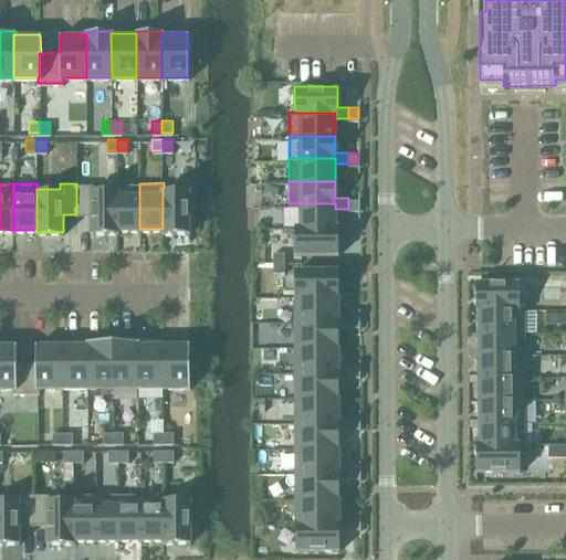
[(117,188),(116,188),(93,189),(93,183),(76,183),(76,214),(91,213),(91,232),(118,232),(118,229),(117,229),(117,188)]
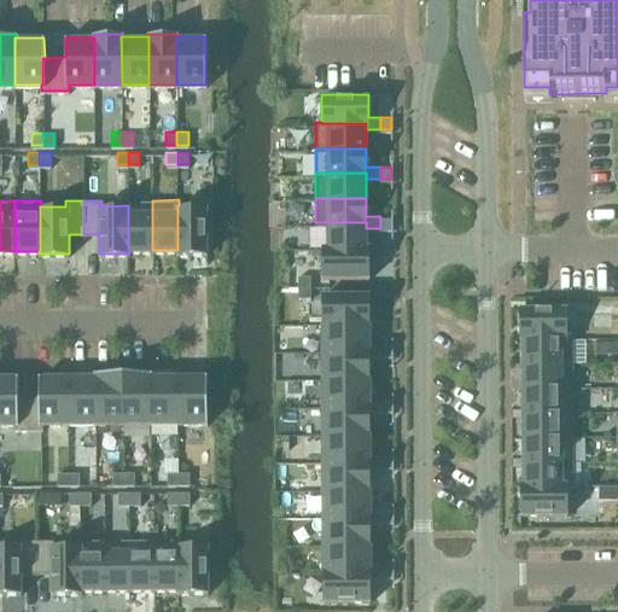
[(152,250),(152,200),(126,200),(127,205),(128,205),(128,250),(129,250),(152,250)]
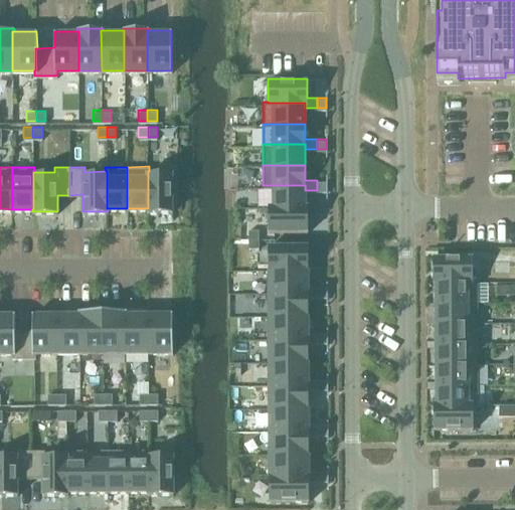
[(172,171),(149,171),(148,171),(148,208),(147,208),(147,211),(172,211),(172,171)]
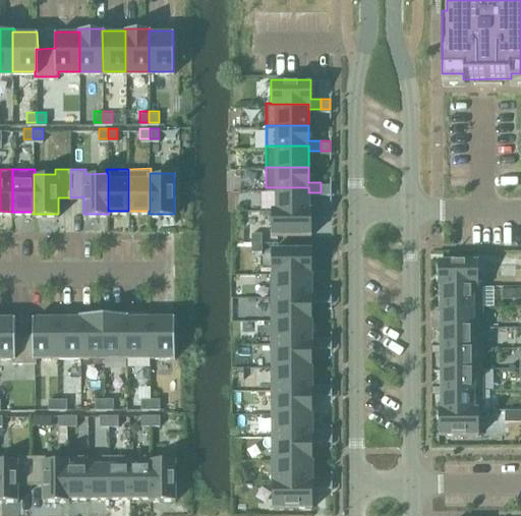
[(331,182),(321,182),(321,192),(331,192),(331,182)]
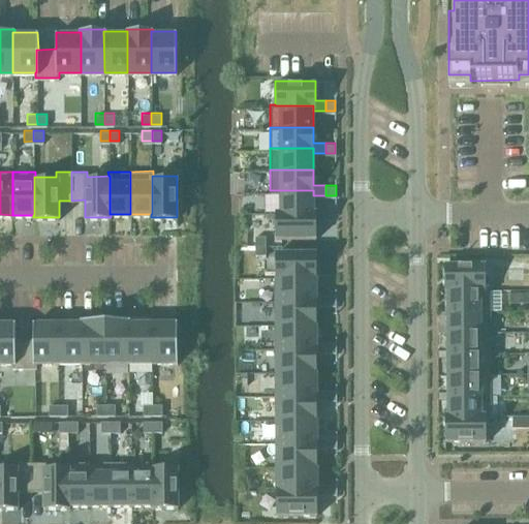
[(313,190),(280,190),(280,210),(280,211),(313,211),(313,210),(313,195),(313,190)]
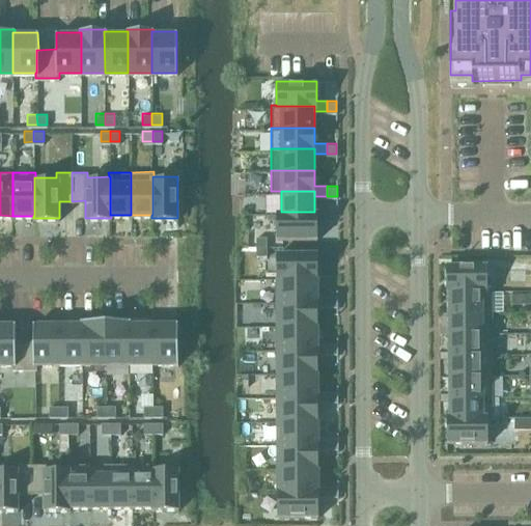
[(281,211),(276,211),(276,238),(317,238),(317,211),(314,211),(314,212),(281,212),(281,211)]
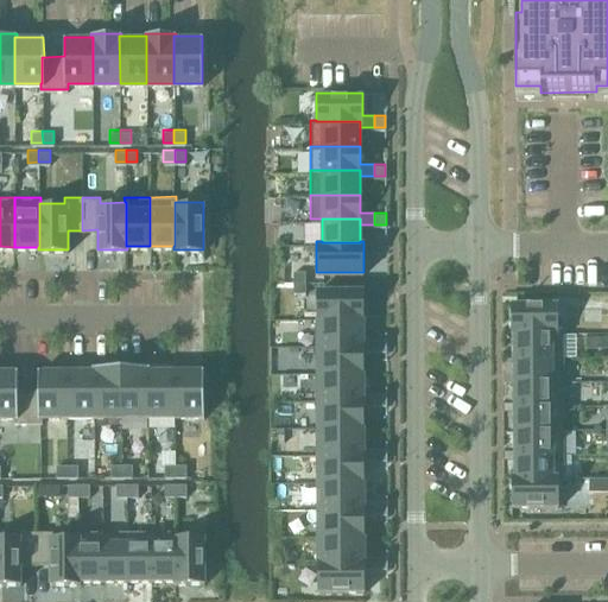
[(305,280),(305,270),(293,270),(293,280),(305,280)]
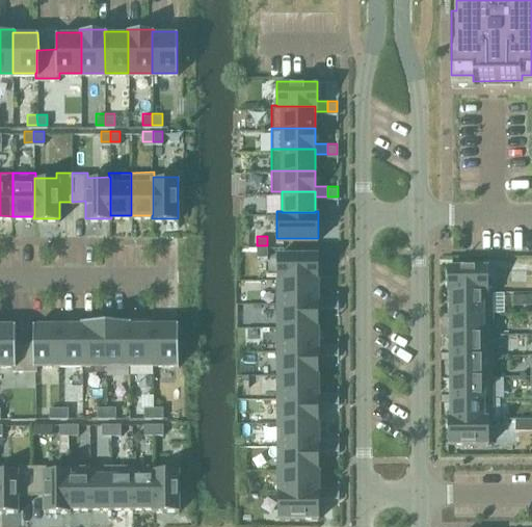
[(267,255),(267,245),(257,245),(257,255),(267,255)]
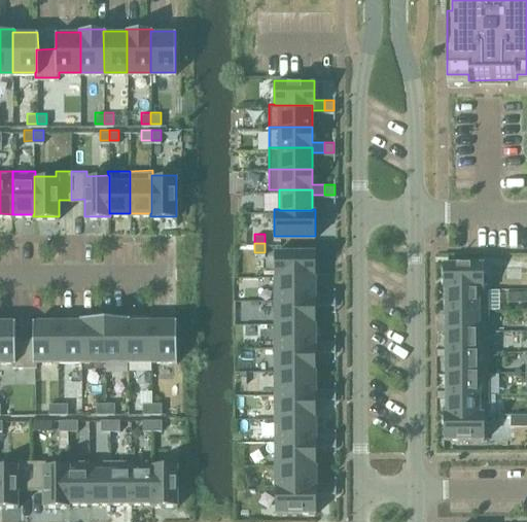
[(274,250),(274,275),(315,275),(315,250),(274,250)]
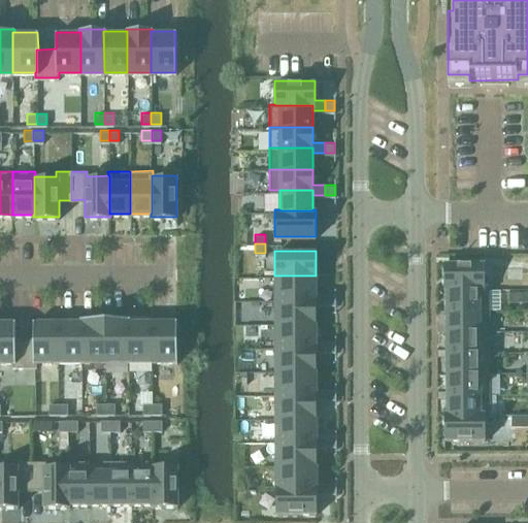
[(443,288),(447,288),(447,286),(485,286),(485,285),(485,261),(443,261),(443,288)]
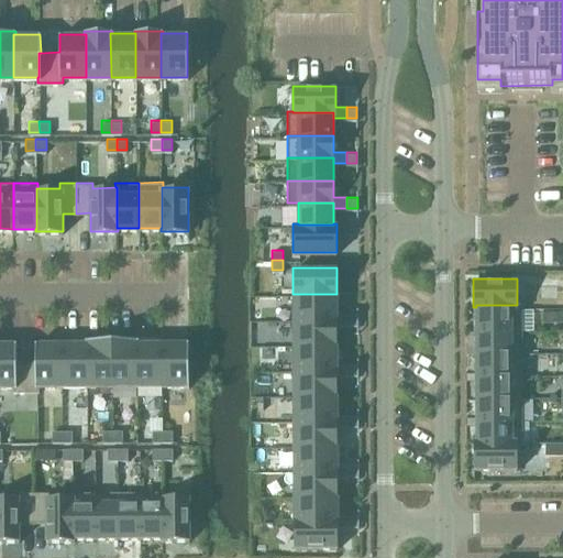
[(337,314),(337,294),(293,294),(294,319),(337,319),(337,324),(346,324),(346,314),(337,314)]
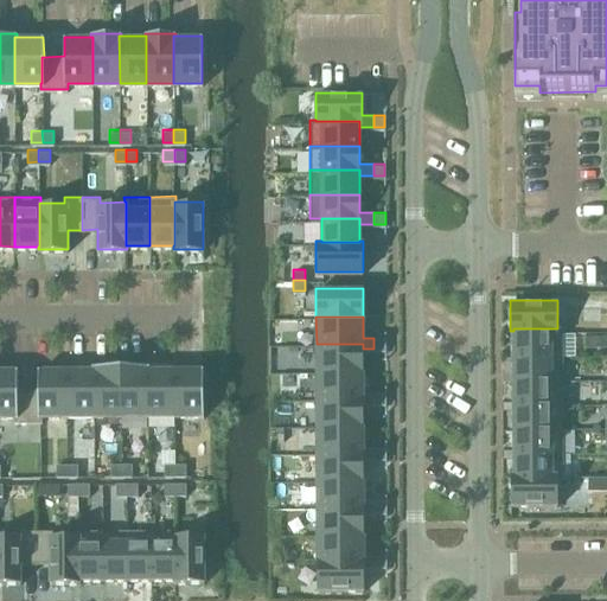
[(563,327),(557,327),(557,328),(513,328),(513,331),(513,353),(563,353),(563,327)]
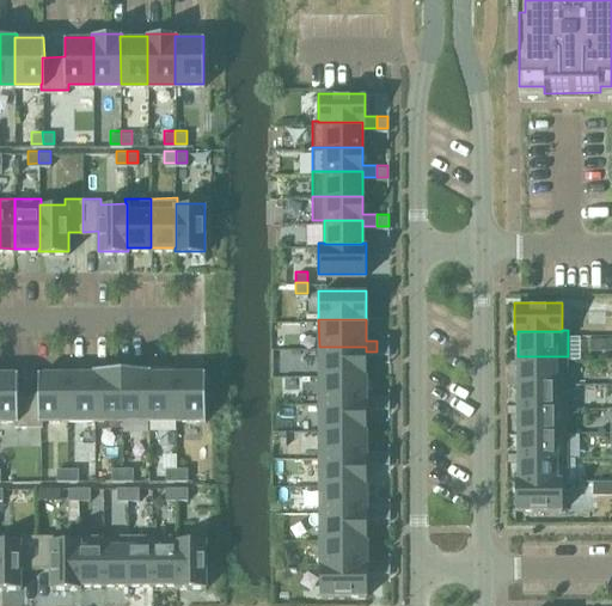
[(611,335),(592,335),(592,347),(611,347),(611,335)]
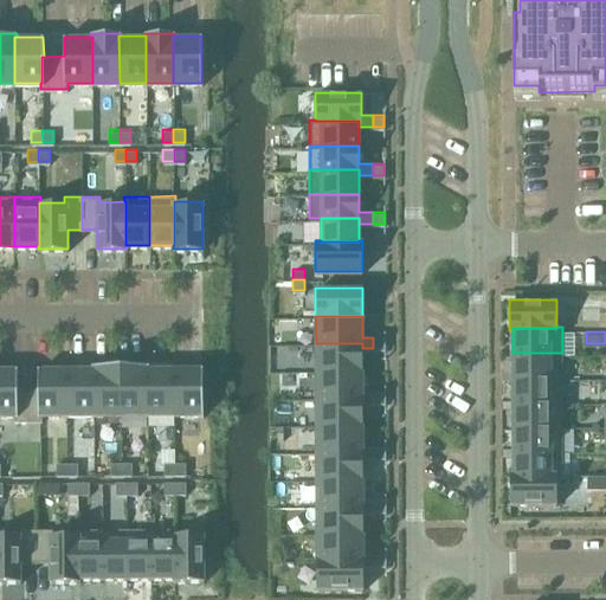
[(385,337),(373,337),(373,348),(385,348),(385,337)]
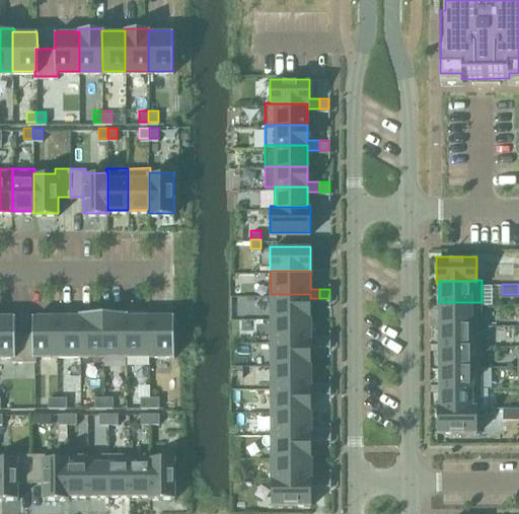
[(310,316),(310,298),(310,294),(271,294),(271,316),(310,316)]
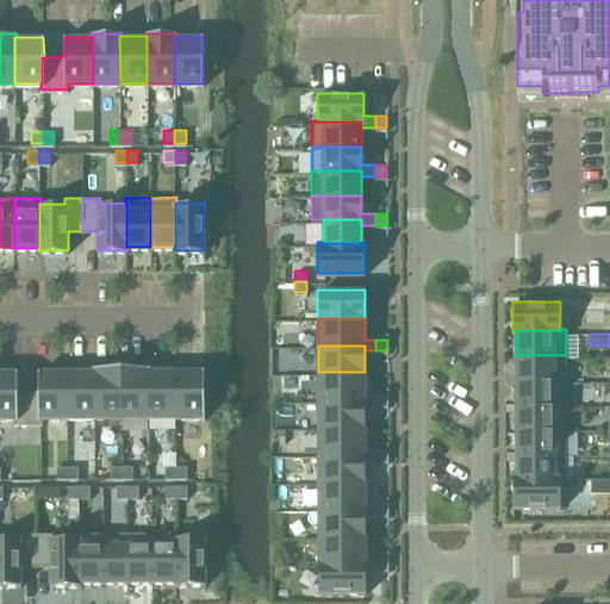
[(566,379),(566,355),(516,355),(516,379),(566,379)]
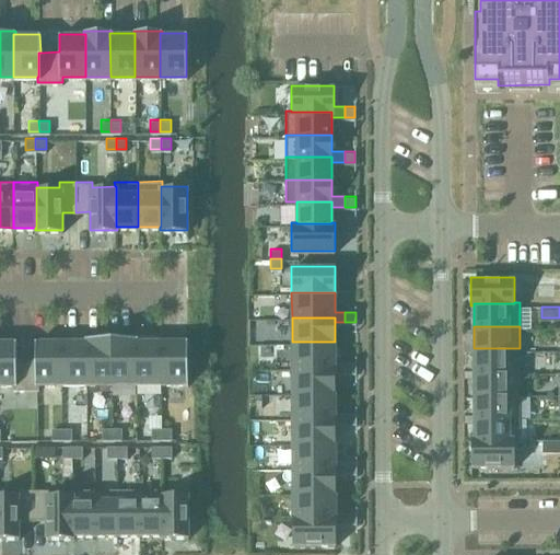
[(112,383),(112,337),(84,337),(84,340),(86,340),(86,383),(112,383)]
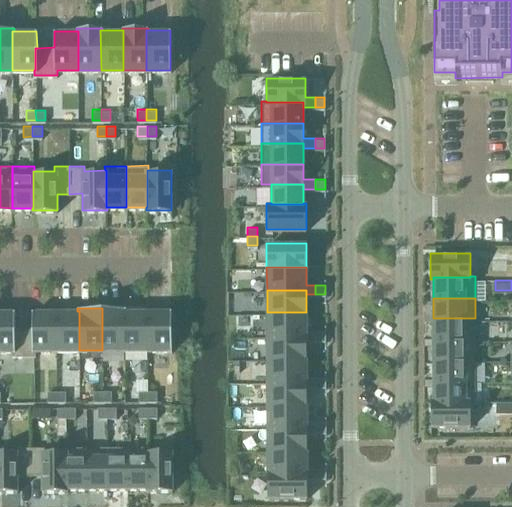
[(124,310),(126,310),(126,308),(102,308),(102,350),(124,350),(124,310)]
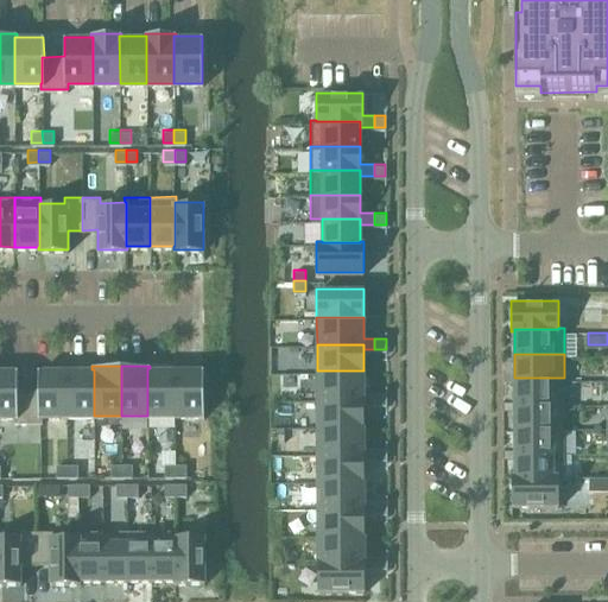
[(39,390),(38,390),(18,390),(18,369),(0,368),(0,416),(14,416),(14,422),(42,422),(42,416),(39,416),(39,390)]
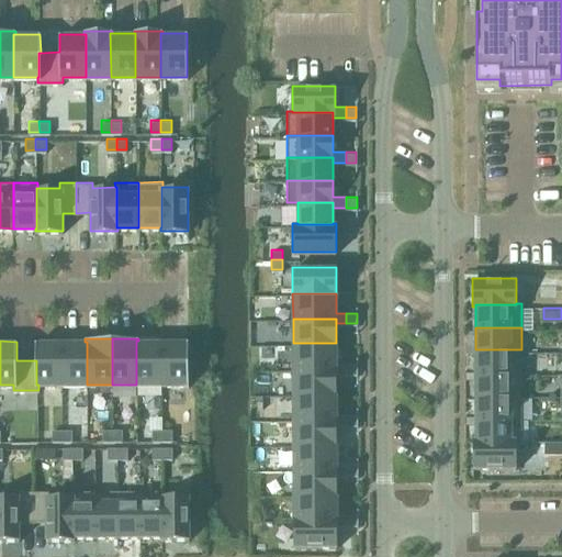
[(161,385),(161,341),(138,341),(136,341),(136,385),(161,385)]
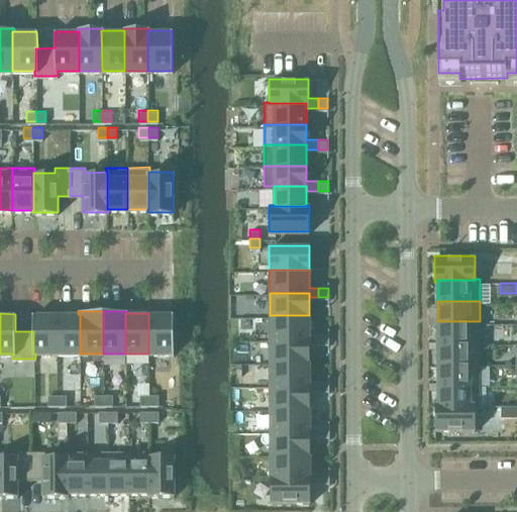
[(173,313),(148,313),(148,353),(173,353),(173,313)]
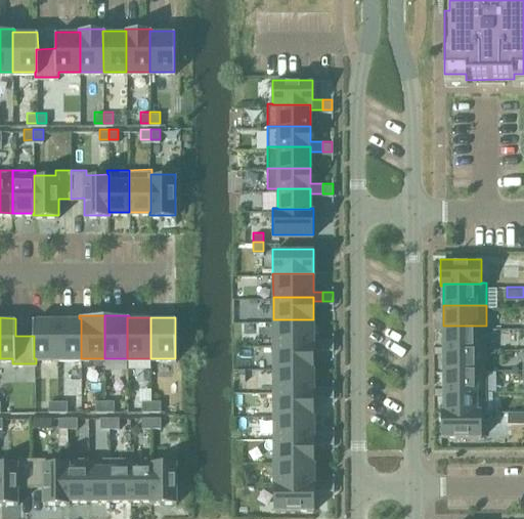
[(57,358),(57,318),(33,318),(33,336),(34,336),(34,358),(36,358),(57,358)]
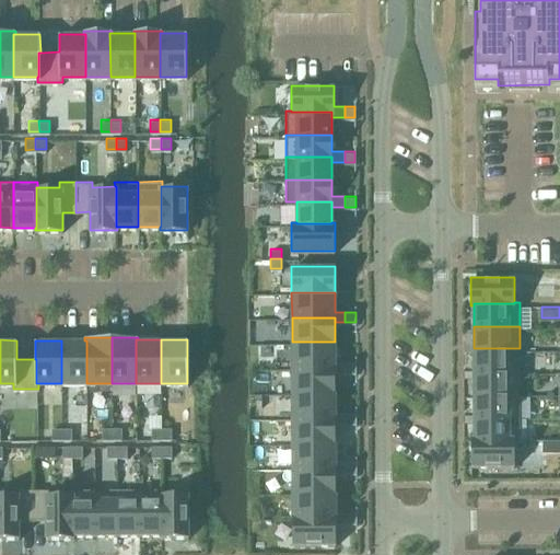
[(86,340),(84,340),(61,340),(61,383),(86,383),(86,340)]
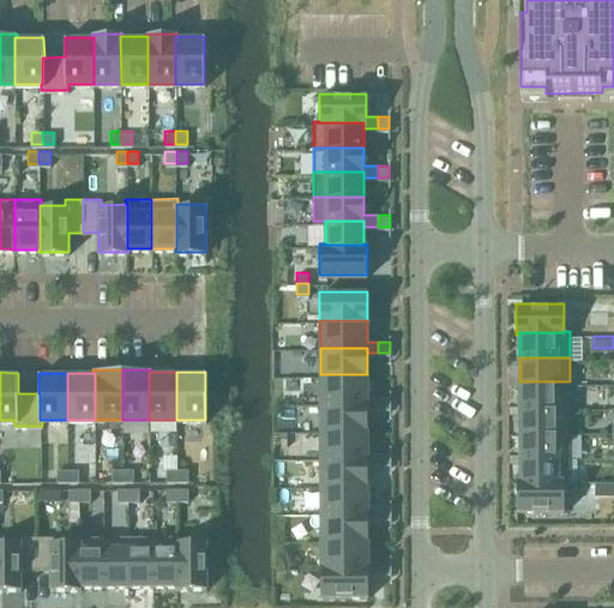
[(367,396),(367,374),(320,374),(320,402),(367,402),(367,408),(379,408),(379,396),(367,396)]
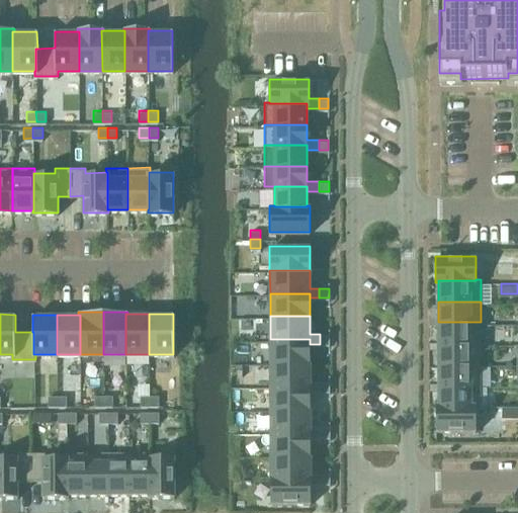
[(481,343),(481,322),(438,322),(438,343),(481,343)]
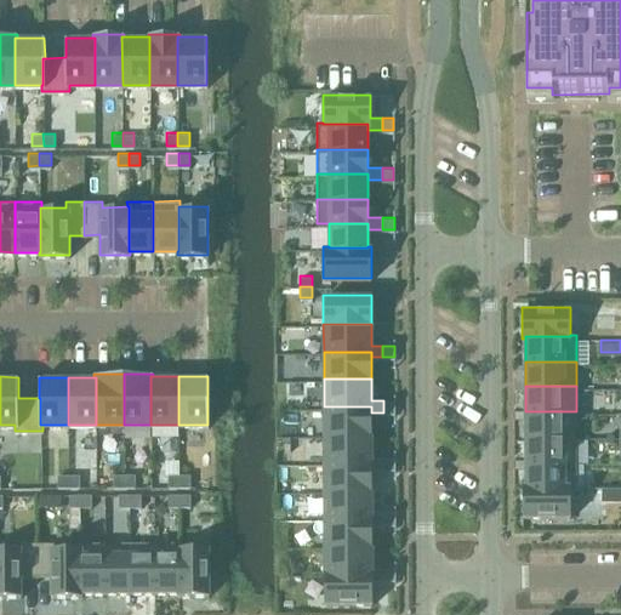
[(394,400),(383,400),(383,413),(394,413),(394,400)]
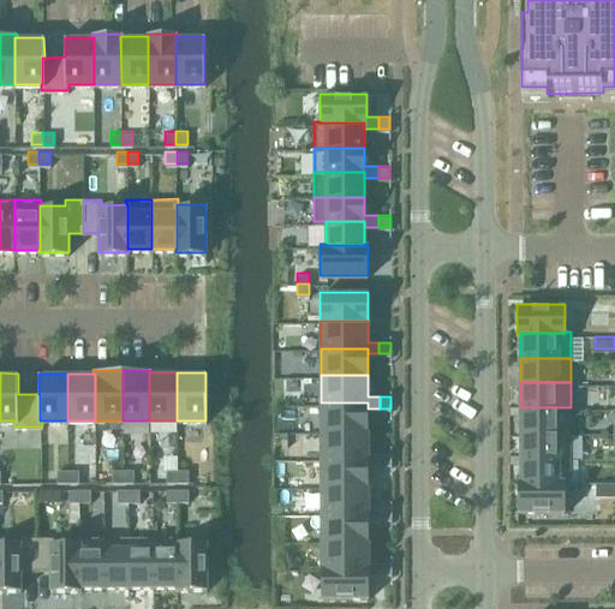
[(368,430),(368,409),(368,402),(321,402),(321,430),(368,430)]
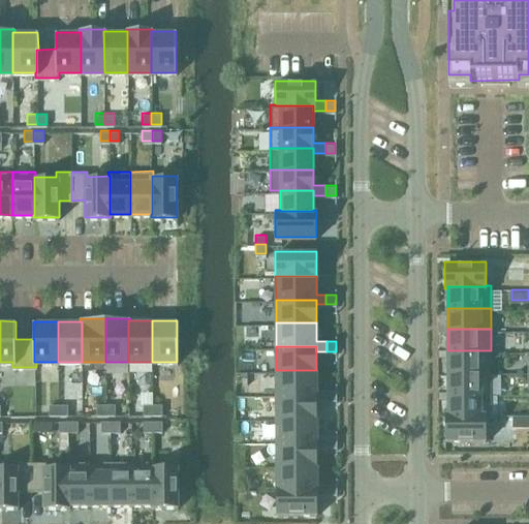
[(491,371),(491,350),(447,350),(447,372),(491,371)]
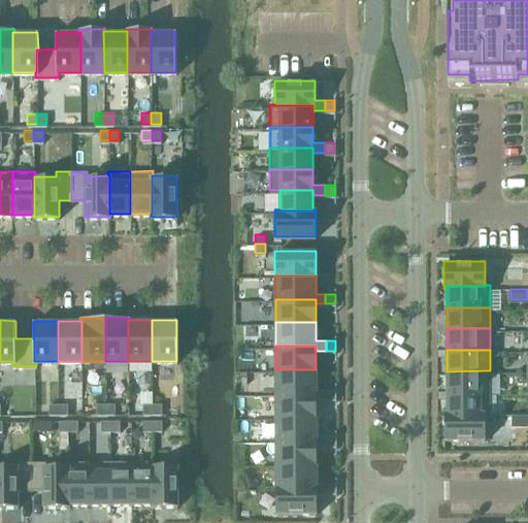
[(316,388),(316,369),(275,369),(275,393),(316,393),(316,398),(326,397),(326,388),(316,388)]
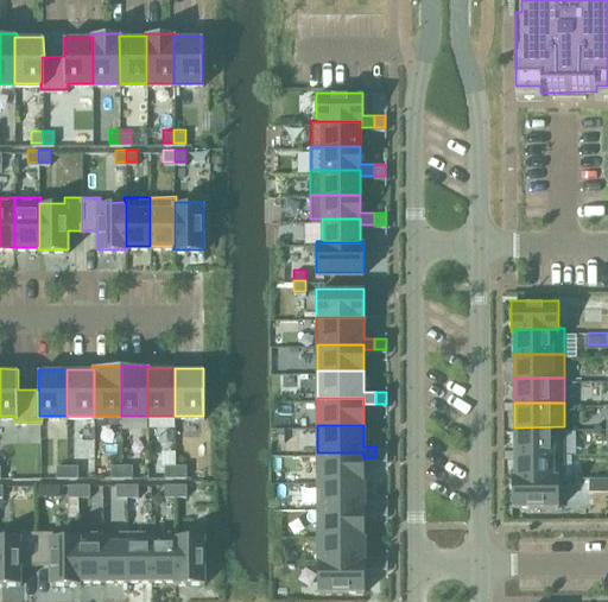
[(564,451),(564,426),(514,428),(514,451),(564,451)]
